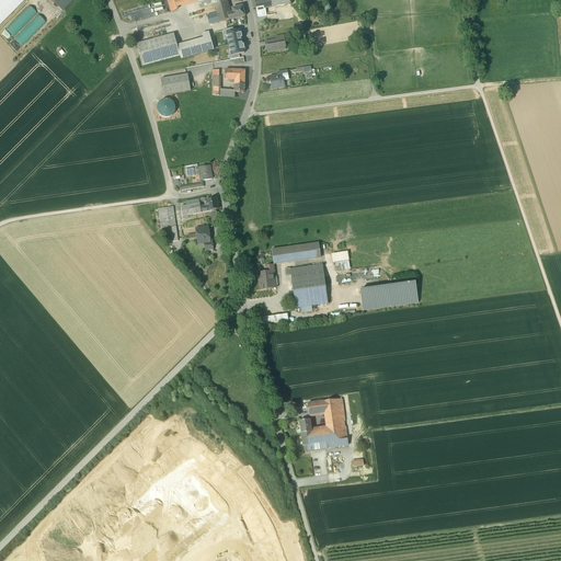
[(0,0),(0,24),(25,0),(24,0),(0,0)]
